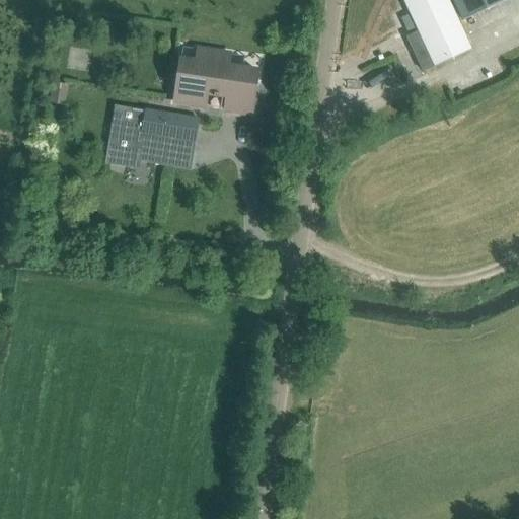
[(404,0),(403,1),(419,33),(408,39),(423,72),(471,50),(448,0),(404,0)]
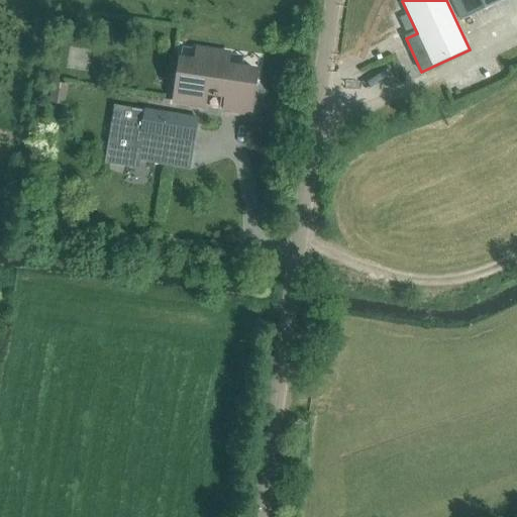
[(451,0),(461,21),(506,0),(451,0)]
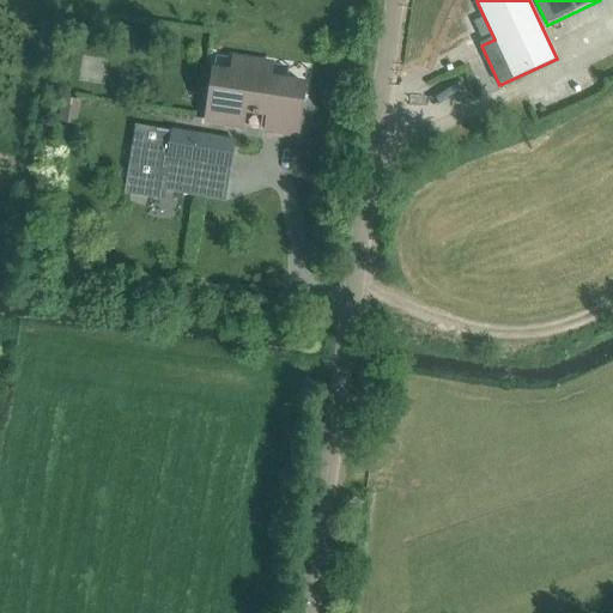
[(241,74),(216,71),(208,119),(242,123),(244,111),(253,114),(253,115),(259,116),(259,114),(268,116),(267,127),(296,132),(303,84),(269,78),(272,67),(243,62),(241,74)]
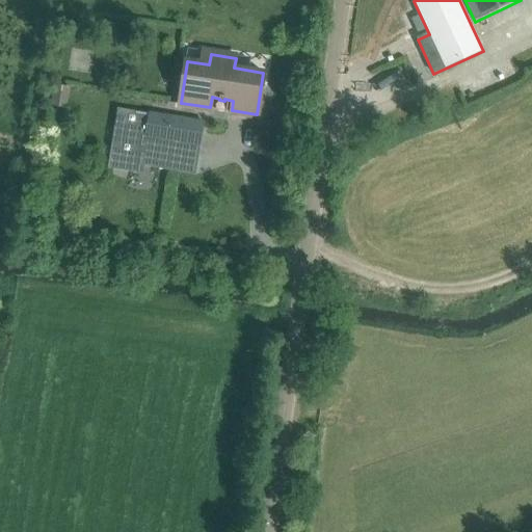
[(65,109),(70,87),(54,84),(50,106),(65,109)]
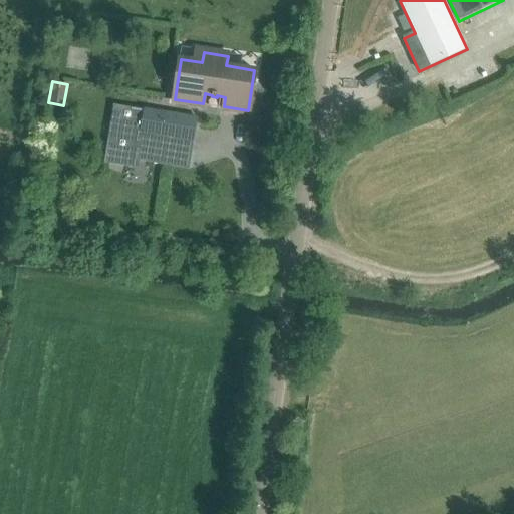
[(113,104),(104,164),(136,169),(137,163),(160,167),(165,136),(192,140),(195,119),(195,118),(164,112),(145,109),(142,109),(113,104)]
